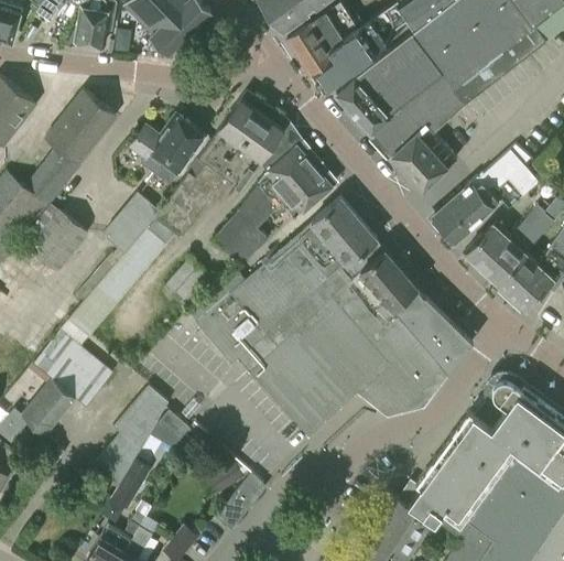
[(0,0),(0,38),(12,42),(22,8),(0,0)]
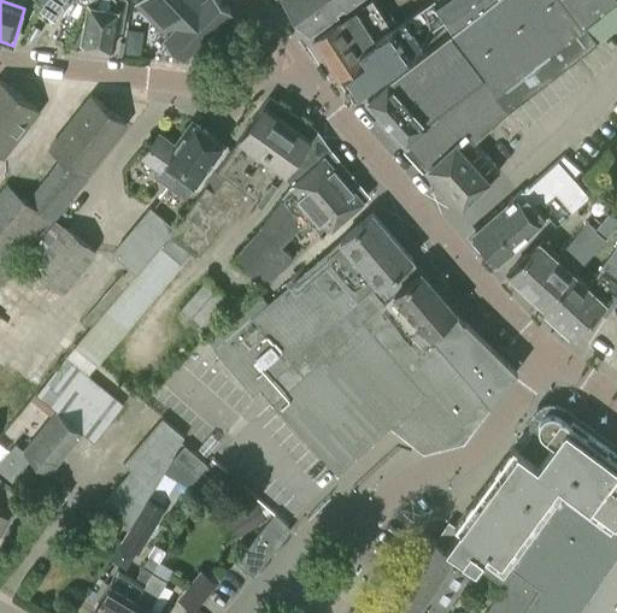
[(47,0),(43,6),(40,12),(52,22),(66,0),(75,0),(82,5),(83,7),(89,3),(92,0),(47,0)]
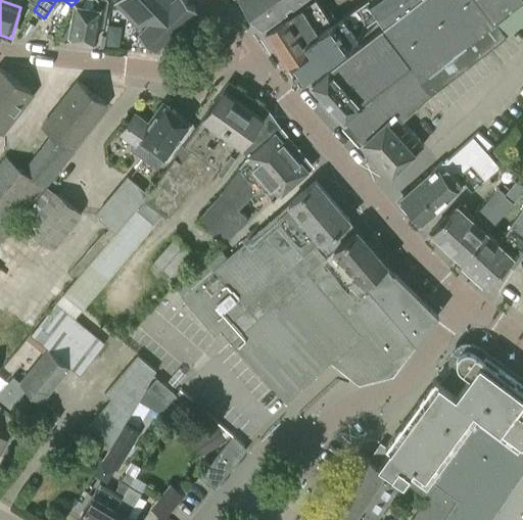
[(106,0),(78,0),(76,2),(69,38),(74,39),(76,41),(81,42),(84,41),(95,43),(98,28),(103,29),(108,2),(106,0)]
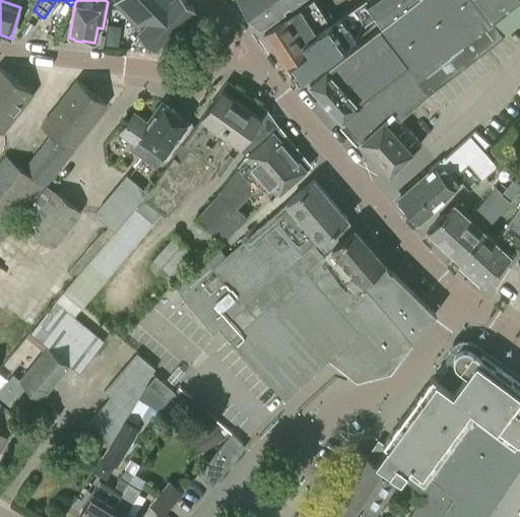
[(194,11),(183,0),(111,0),(112,0),(141,33),(139,35),(154,50),(194,11)]
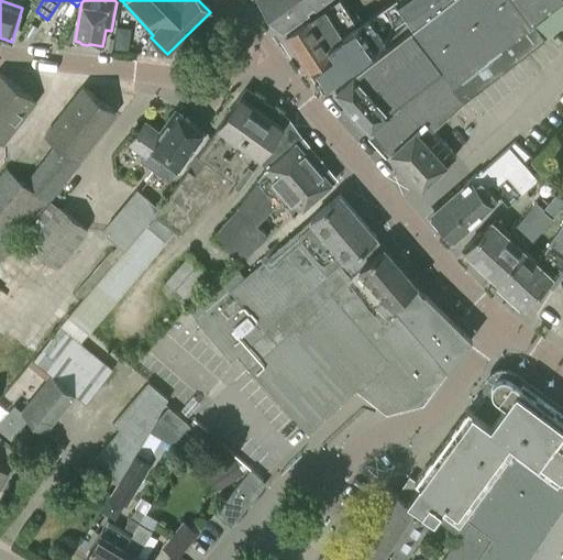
[(260,0),(283,30),(323,0),(260,0)]
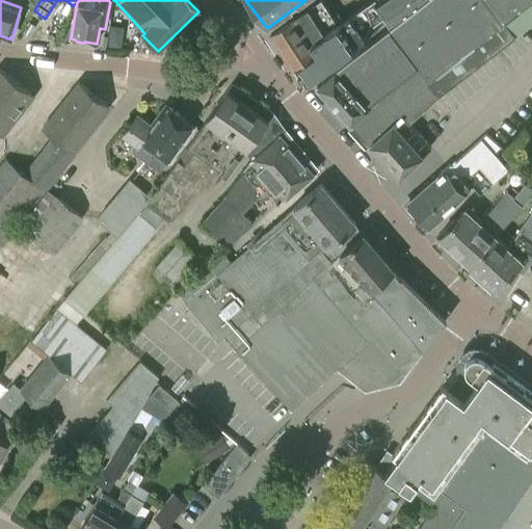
[(309,47),(338,26),(321,0),(320,0),(292,19),(292,18),(270,32),(293,67),(314,53),(309,47)]
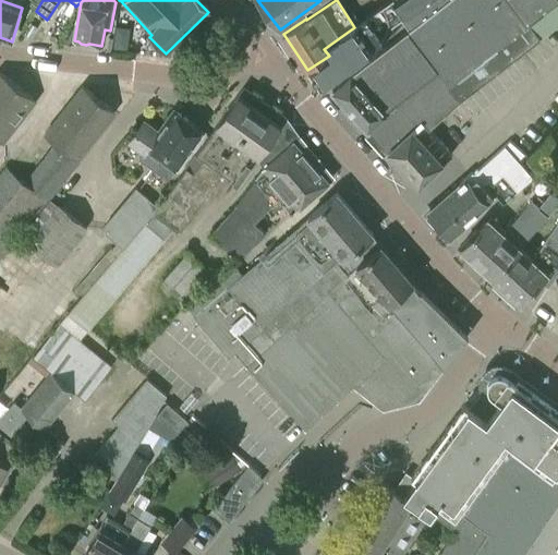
[(461,101),(540,41),(529,27),(557,4),(557,2),(556,0),(449,0),(332,93),(331,94),(367,133),(372,130),(390,151),(423,125),(429,131),(461,101)]
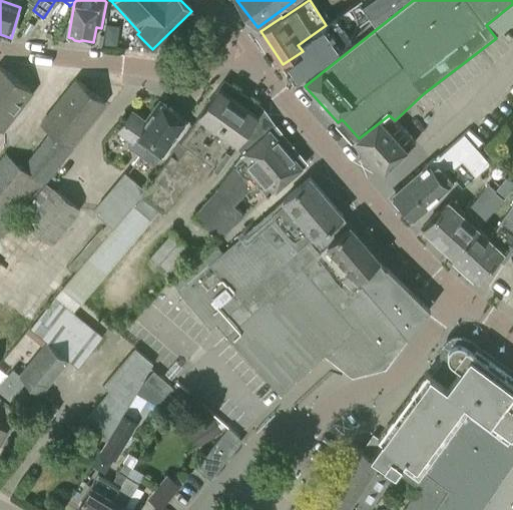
[(361,0),(362,1),(374,18),(398,0),(361,0)]
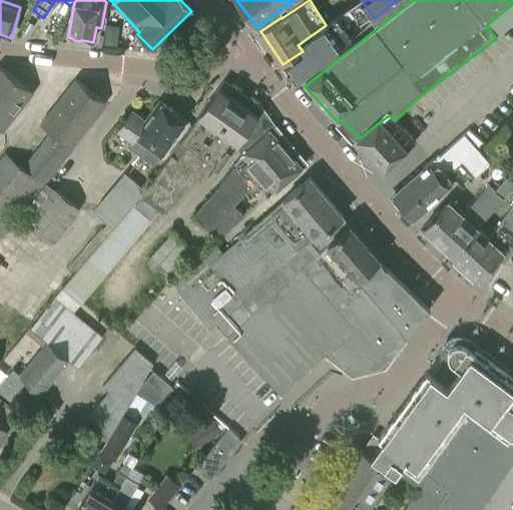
[(303,51),(283,64),(294,81),(374,21),(373,19),(374,18),(362,1),(326,25),(298,45),(303,51)]
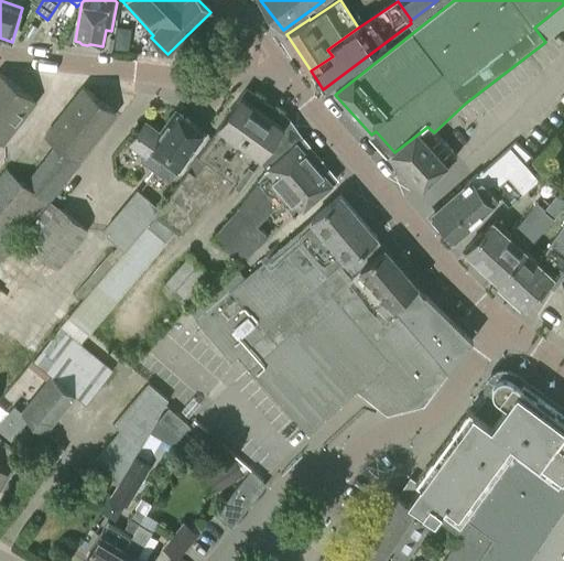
[(0,111),(18,89),(0,75),(0,111)]
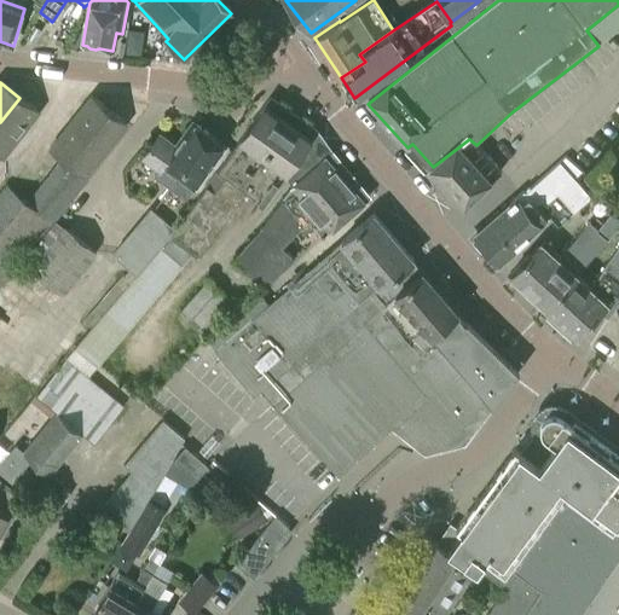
[(19,98),(0,122),(0,156),(5,161),(40,114),(19,98)]
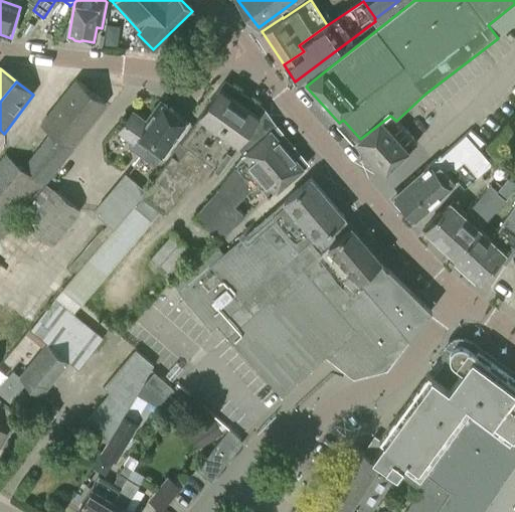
[(74,82),(41,126),(57,139),(70,150),(105,107),(87,93),(74,82)]
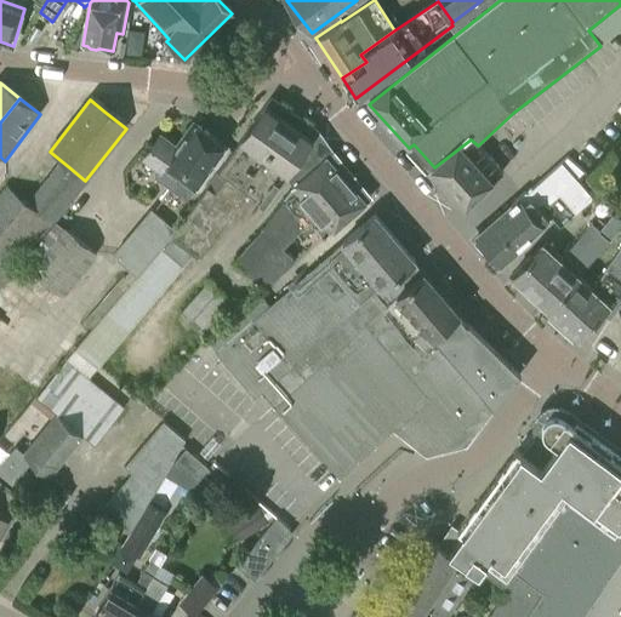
[(266,108),(241,141),(265,156),(289,125),(266,108)]
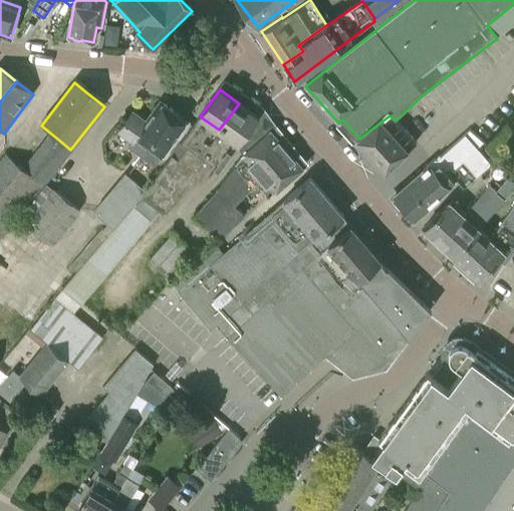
[(142,158),(174,112),(160,102),(146,121),(133,112),(118,132),(133,142),(127,148),(142,158)]
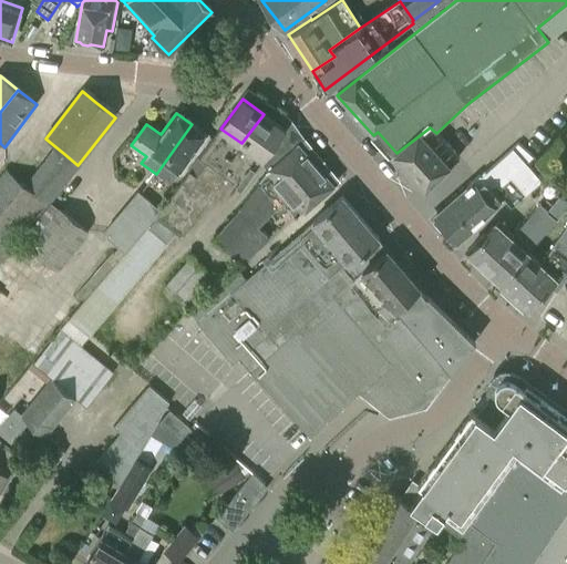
[(263,159),(285,129),(264,114),(241,143),(263,159)]
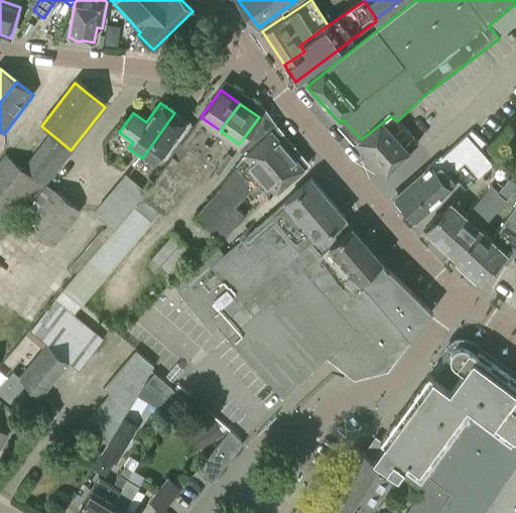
[(188,123),(174,113),(142,158),(156,168),(188,123)]
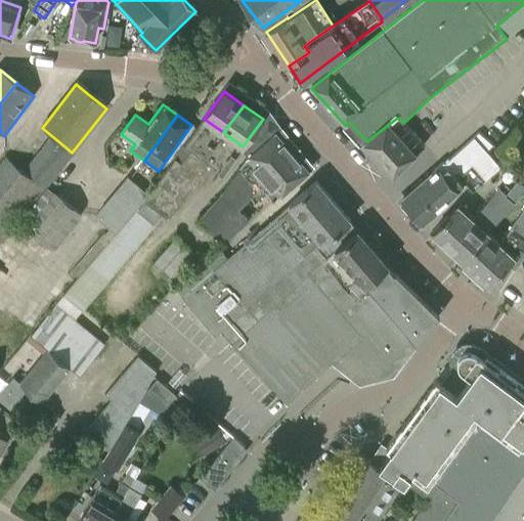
[(397,118),(366,141),(363,144),(393,176),(425,147),(424,146),(403,123),(397,118)]
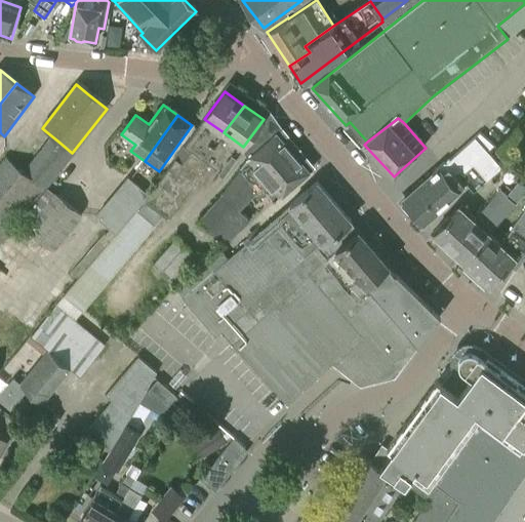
[(204,119),(200,125),(143,203),(162,217),(166,221),(206,165),(221,176),(243,147),(224,132),(204,119)]
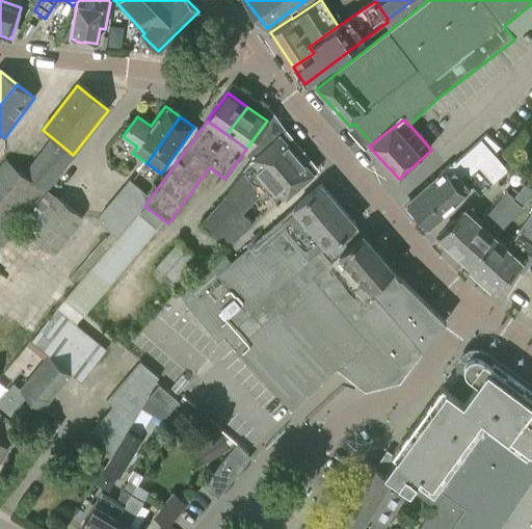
[(265,192),(301,161),(280,136),(254,160),(243,174),(224,201),(200,226),(225,250),(254,225),(242,215),(262,195),(265,192)]
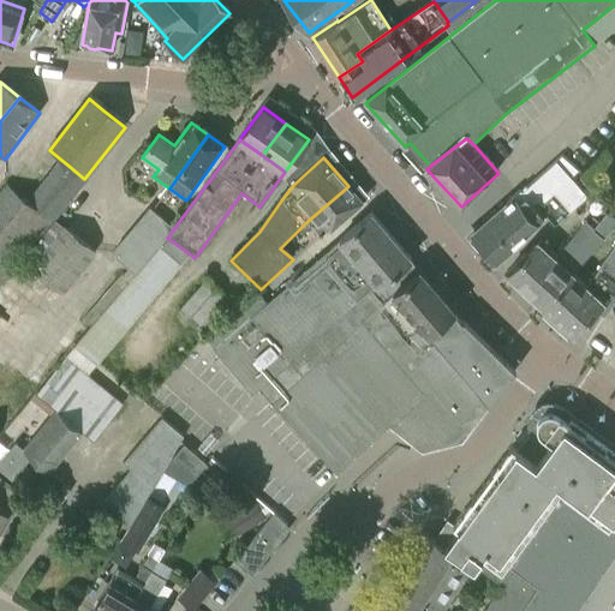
[(472,234),(497,263),(518,245),(517,244),(537,226),(536,225),(544,217),(554,227),(587,197),(572,179),(578,172),(562,157),(521,193),(520,192),(472,234)]
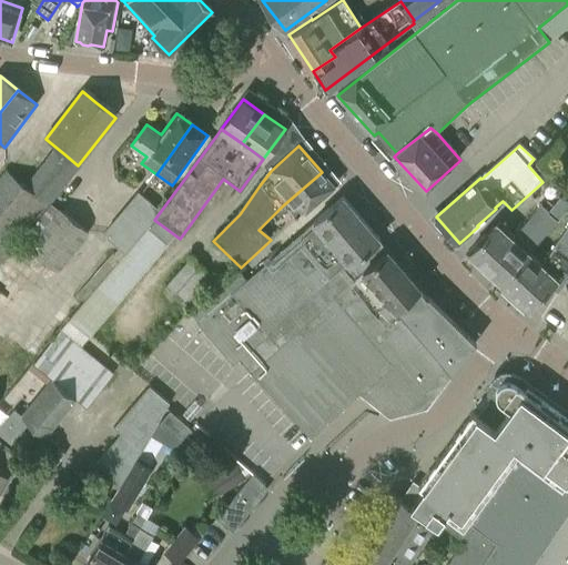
[(78,165),(63,153),(31,194),(49,209),(51,210),(56,203),(83,169),(78,165)]
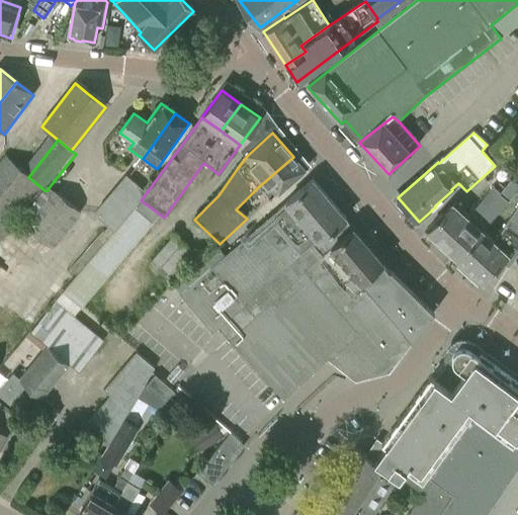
[(293,157),(258,187),(269,201),(306,171),(293,157)]
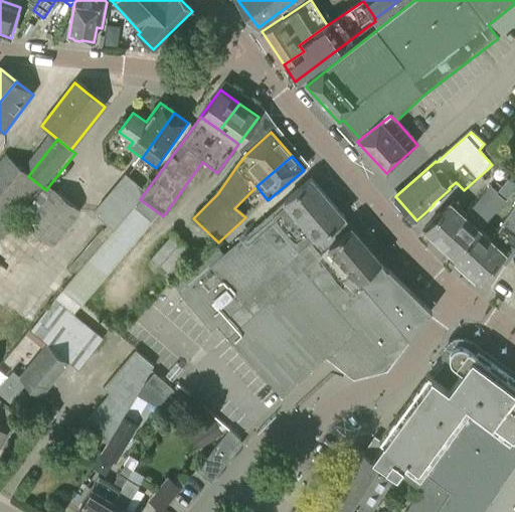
[(44,189),(28,176),(4,158),(0,163),(0,245),(13,228),(44,189)]
